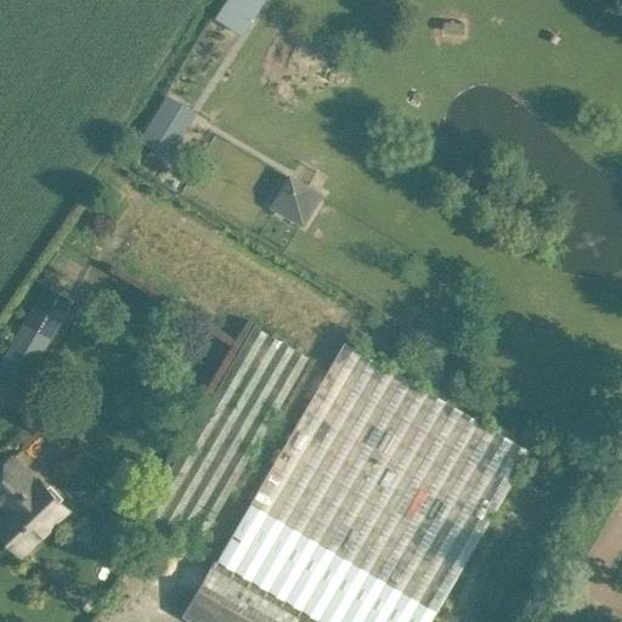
[(263,0),(228,0),(216,22),(241,37),(263,0)]
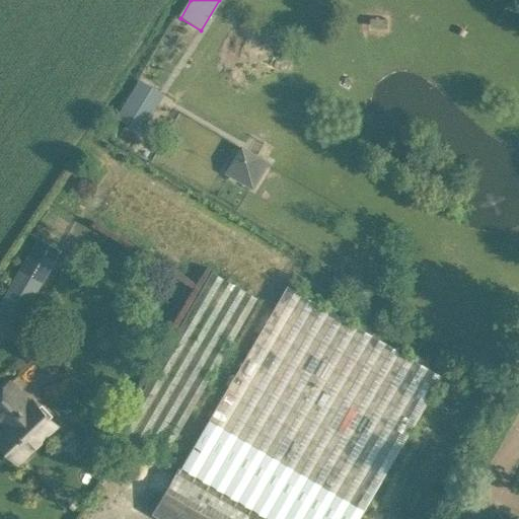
[(164,93),(139,78),(116,117),(141,132),(164,93)]
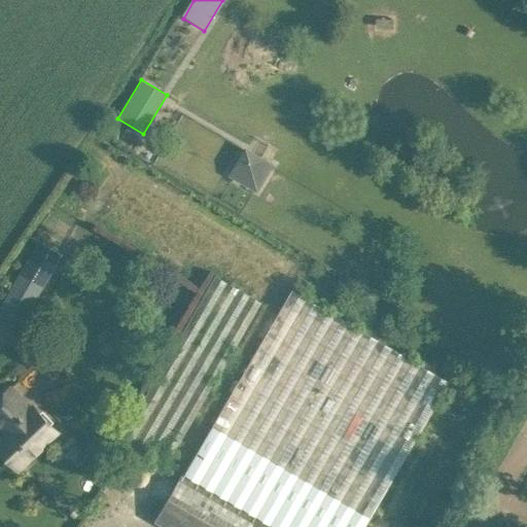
[(274,163),(245,146),(229,175),(257,191),(274,163)]
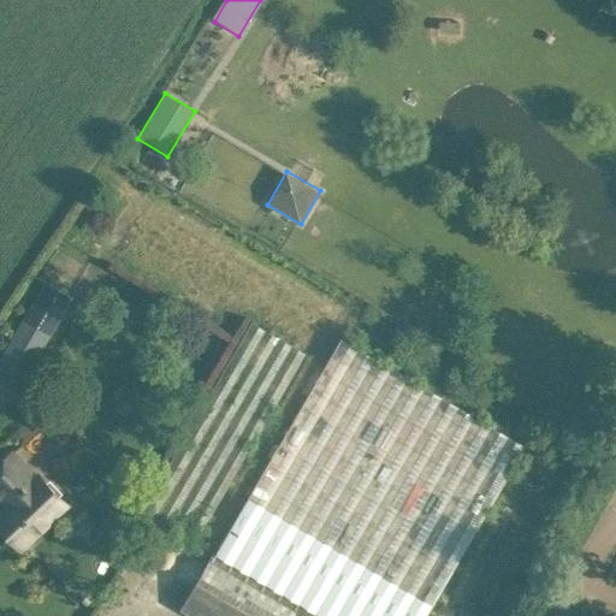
[(0,359),(0,366),(23,379),(71,296),(46,282),(0,359)]
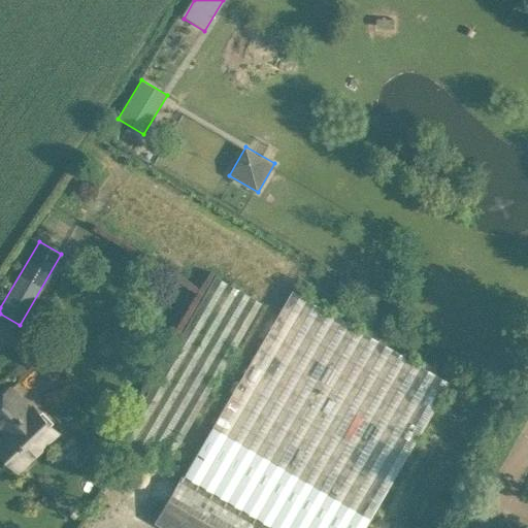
[(131,420),(121,438),(166,465),(177,448),(263,300),(217,274),(131,420)]
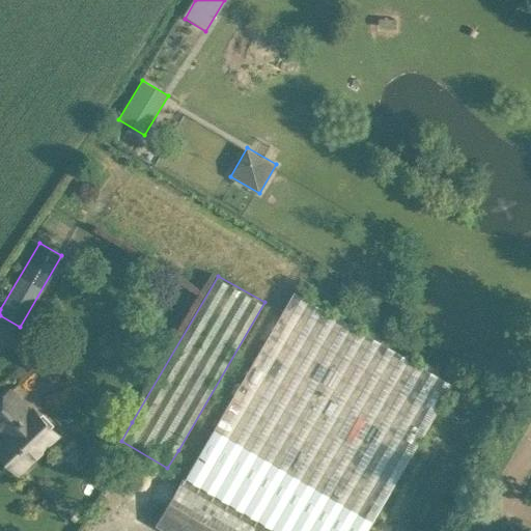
[(294,289),(185,477),(276,530),(364,530),(453,383),(294,289)]
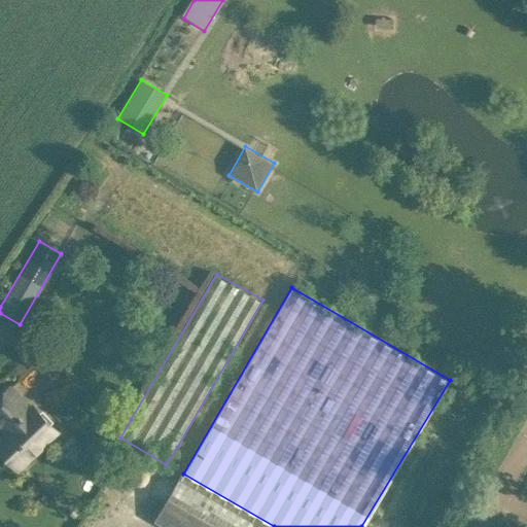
[(11,386),(0,396),(0,426),(5,432),(0,435),(0,449),(19,467),(57,430),(32,406),(31,407),(11,386)]
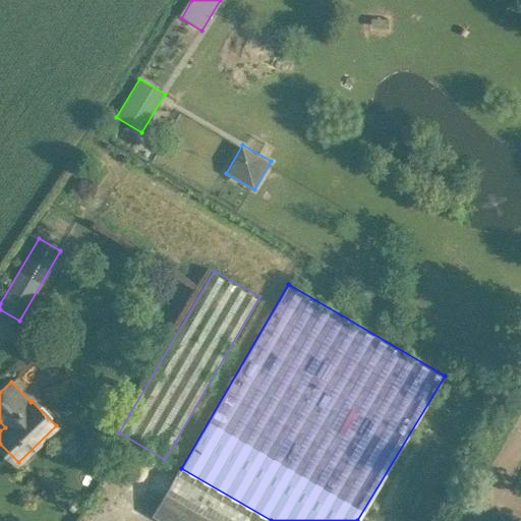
[(179,467),(163,496),(153,513),(166,520),(271,520),(181,468),(179,467)]
